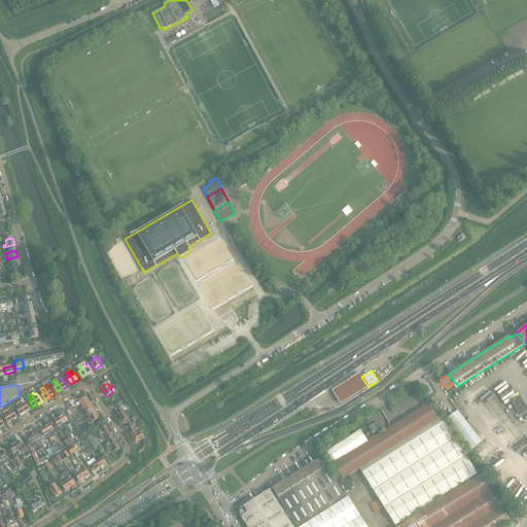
[(526,408),(519,396),(511,402),(520,416),(526,411),(526,408)]
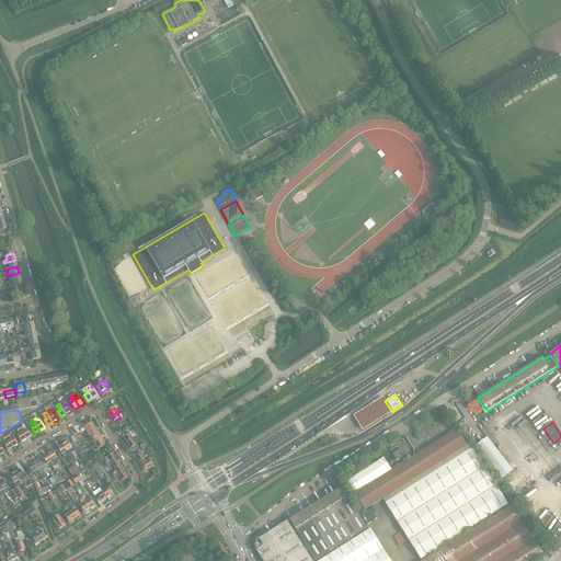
[(84,427),(87,431),(83,432),(86,435),(88,433),(95,428),(92,423),(89,425),(84,427)]
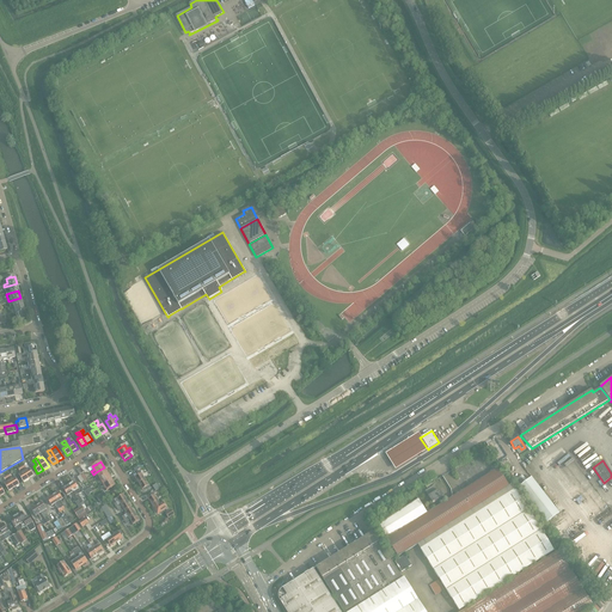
[(24,465),(22,467),(29,479),(35,476),(30,469),(26,464),(24,465)]
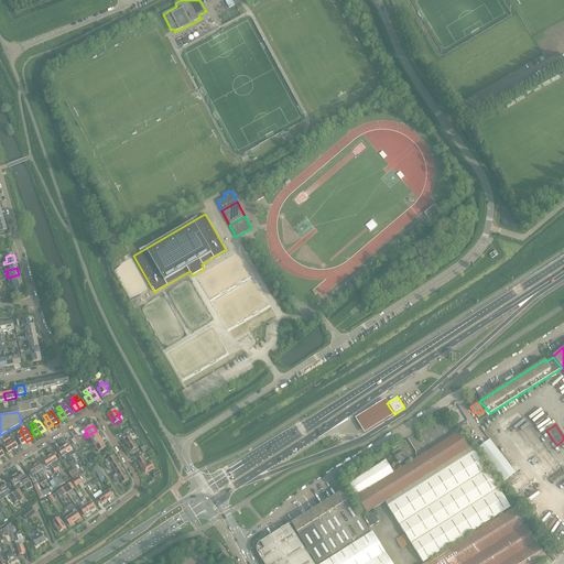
[(20,431),(17,432),(18,435),(20,436),(18,438),(21,445),(26,442),(20,431)]
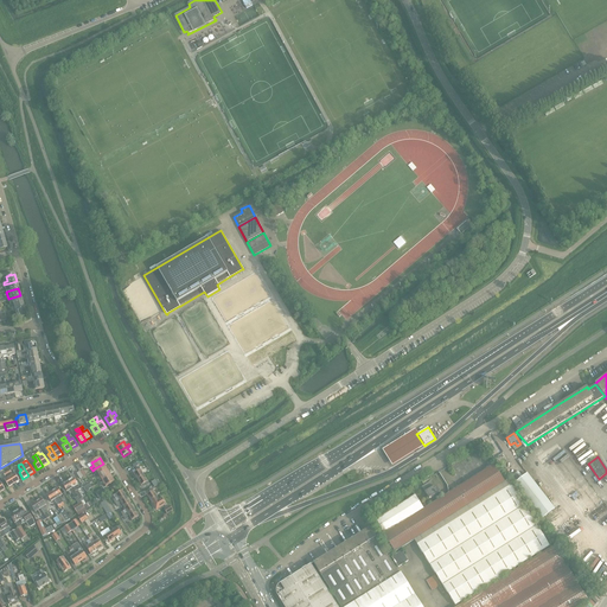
[(103,464),(95,468),(98,474),(107,470),(103,464)]
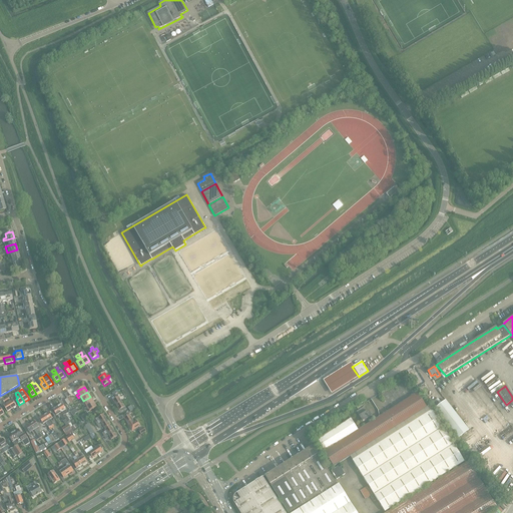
[(351,419),(317,440),(334,467),(351,456),(353,460),(353,461),(385,512),(434,481),(434,480),(464,462),(430,407),(427,408),(417,393),(358,430),(351,419)]
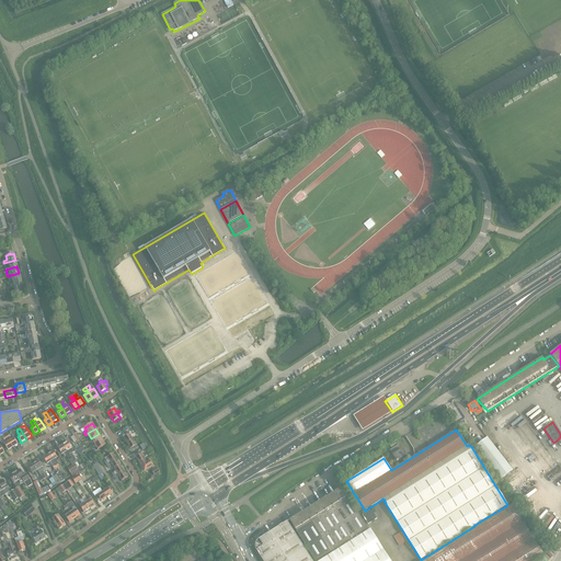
[(124,438),(127,444),(133,439),(128,433),(125,434),(126,436),(124,438)]
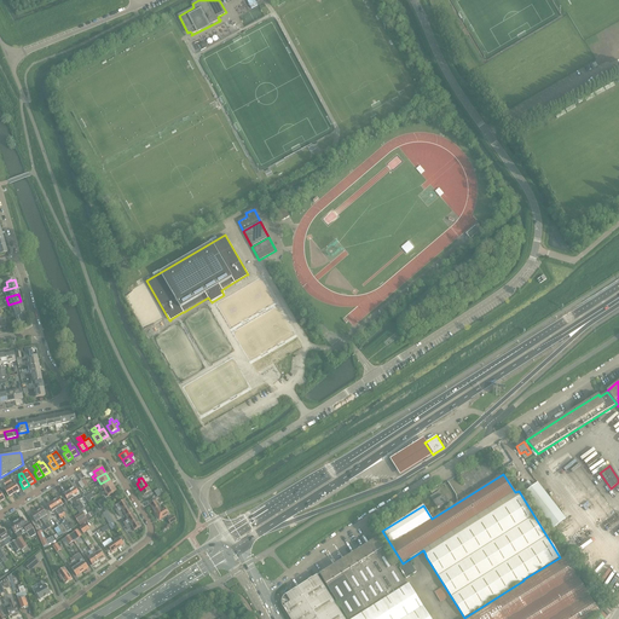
[(109,479),(100,484),(104,491),(113,485),(109,479)]
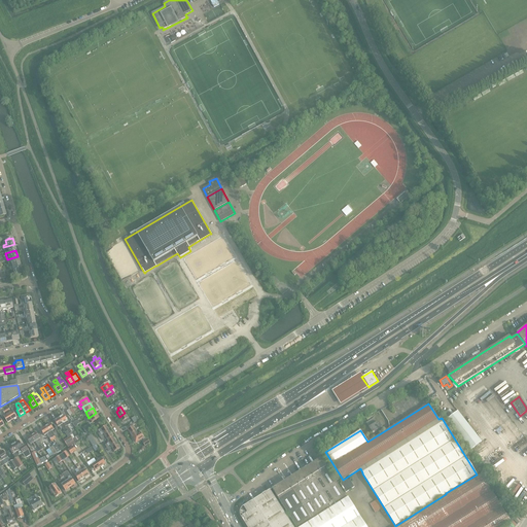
[(8,409),(6,410),(12,420),(16,417),(13,411),(11,413),(10,411),(8,409)]
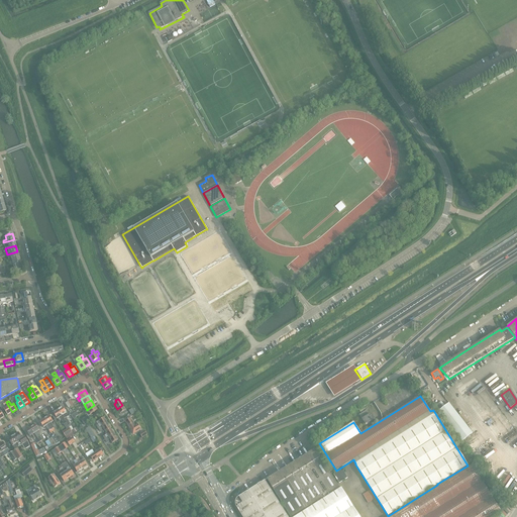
[(6,402),(3,404),(4,406),(5,408),(4,409),(7,415),(12,412),(6,402)]
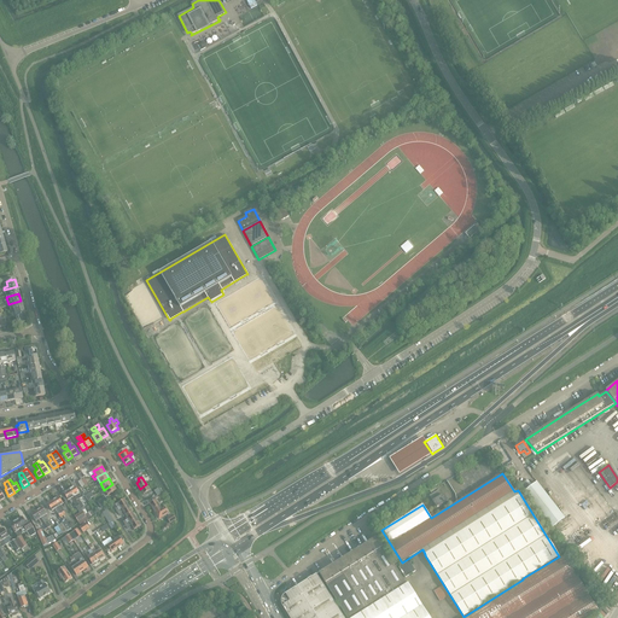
[(537,483),(524,493),(552,529),(565,518),(537,483)]
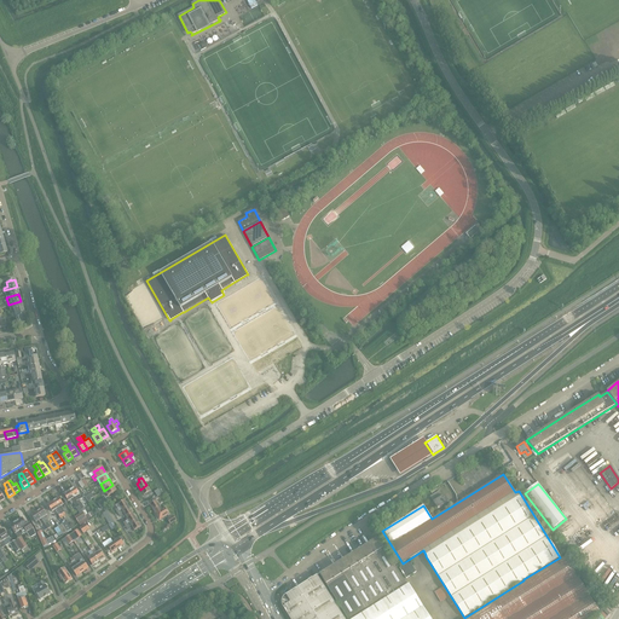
[(113,485),(104,491),(108,497),(117,491),(113,485)]
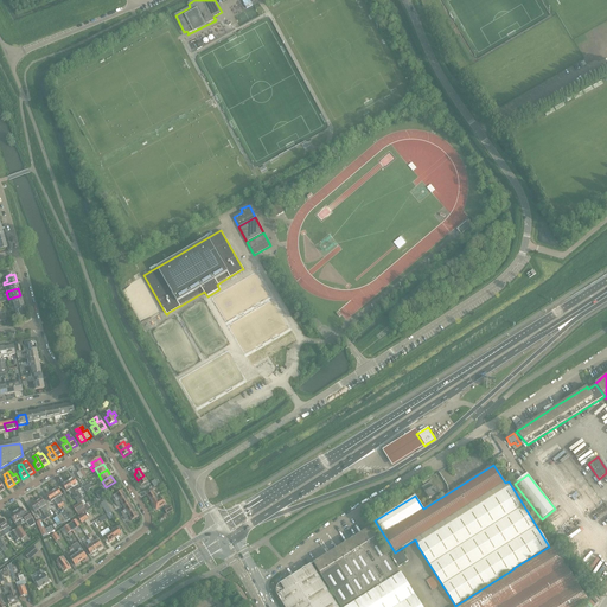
[(144,475),(138,480),(141,486),(144,484),(145,486),(148,484),(144,475)]
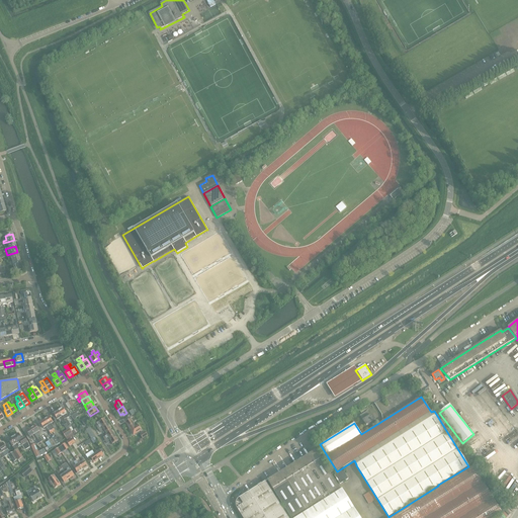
[(63,408),(58,411),(67,424),(68,427),(70,425),(66,419),(69,418),(67,414),(63,408)]
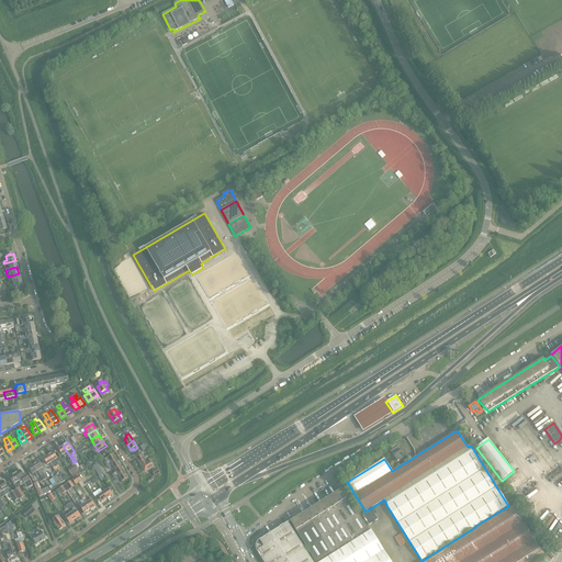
[(72,460),(63,446),(58,449),(63,456),(65,453),(70,461),(72,460)]
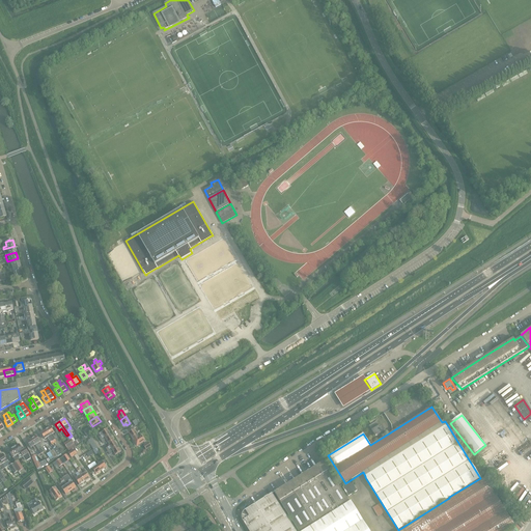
[(383,426),(381,427),(376,421),(369,426),(371,430),(375,437),(383,431),(385,430),(383,426)]
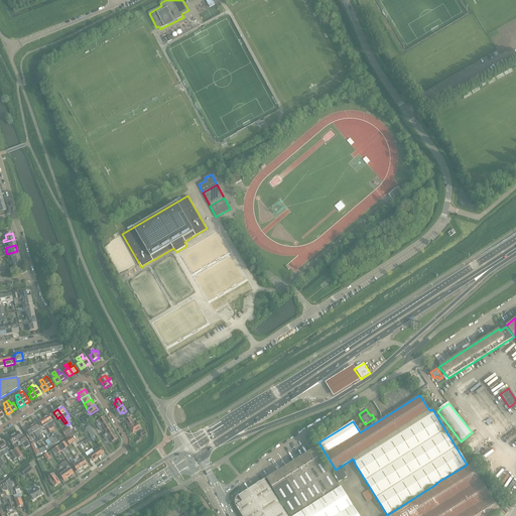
[(48,414),(44,417),(52,431),(54,429),(53,427),(52,427),(49,423),(52,421),(48,414)]
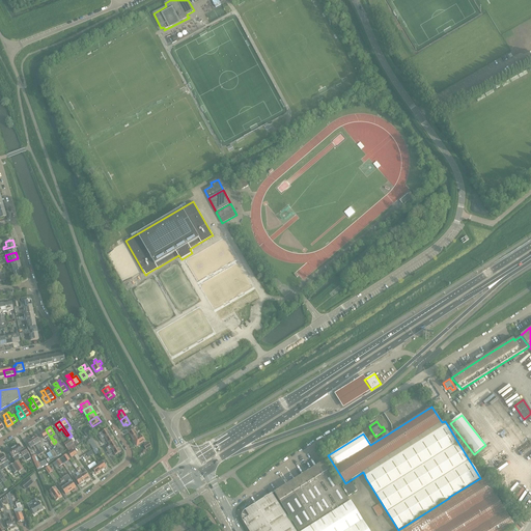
[(129,434),(132,439),(137,435),(133,428),(130,429),(131,431),(129,434)]
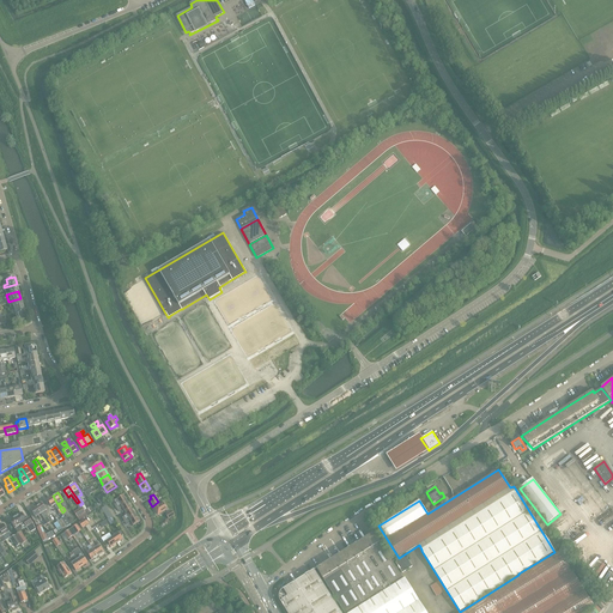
[(62,513),(53,496),(47,499),(52,508),(55,505),(59,511),(58,511),(60,514),(62,513)]
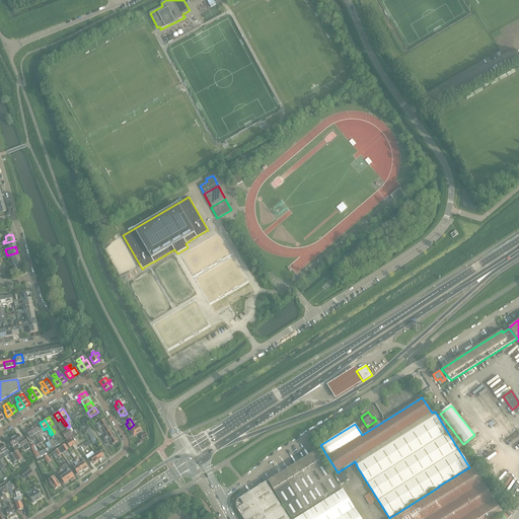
[(97,428),(99,431),(107,425),(104,420),(99,423),(102,428),(100,429),(99,427),(97,428)]
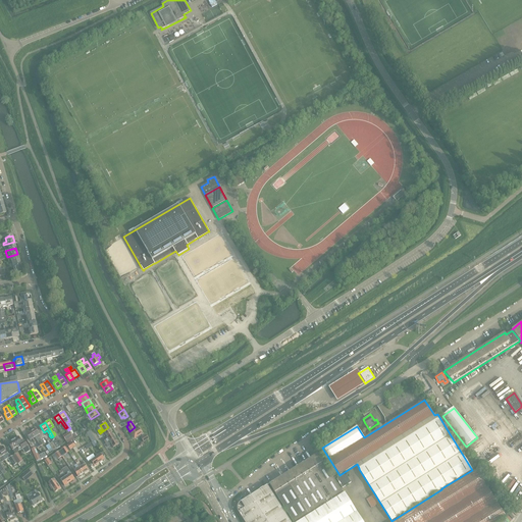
[(108,427),(100,433),(101,436),(103,435),(102,433),(104,432),(106,436),(112,433),(108,427)]
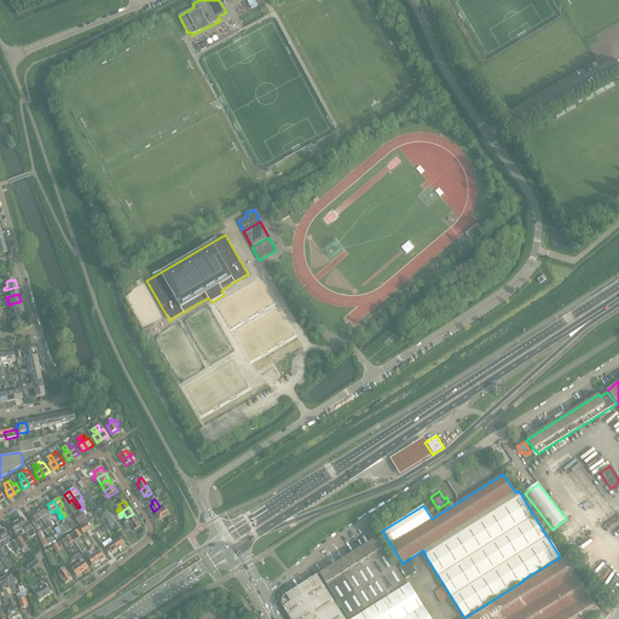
[(160,507),(154,512),(157,518),(160,515),(162,519),(168,515),(169,515),(165,508),(162,510),(160,507)]
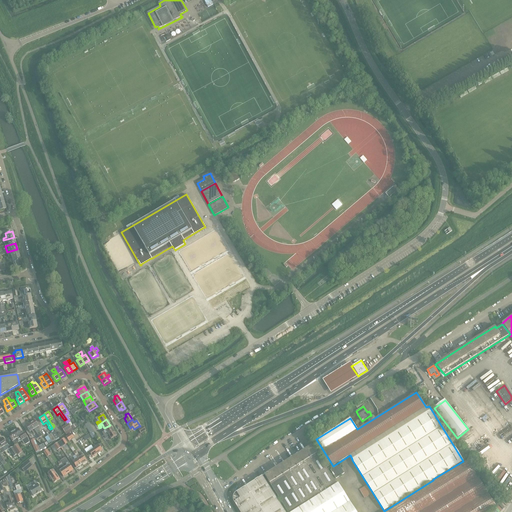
[(35,420),(30,423),(40,438),(41,437),(36,428),(39,426),(35,420)]
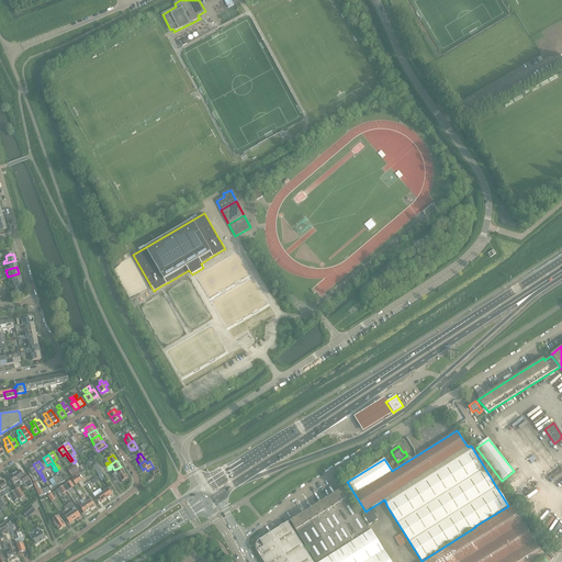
[(44,481),(33,464),(29,468),(32,474),(35,472),(42,482),(44,481)]
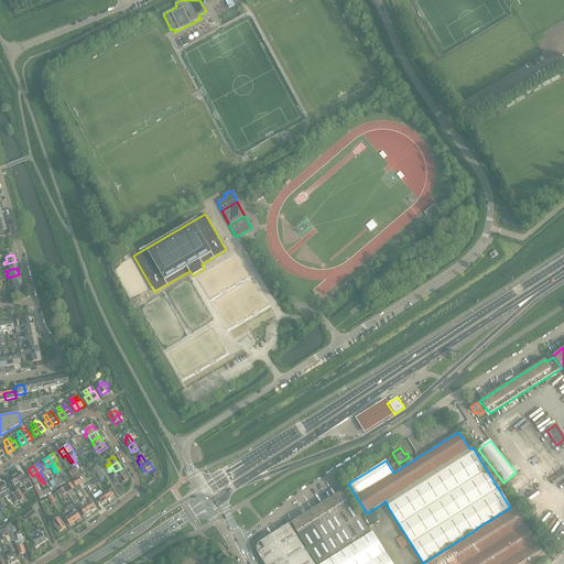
[(97,466),(94,468),(99,478),(104,476),(97,466)]
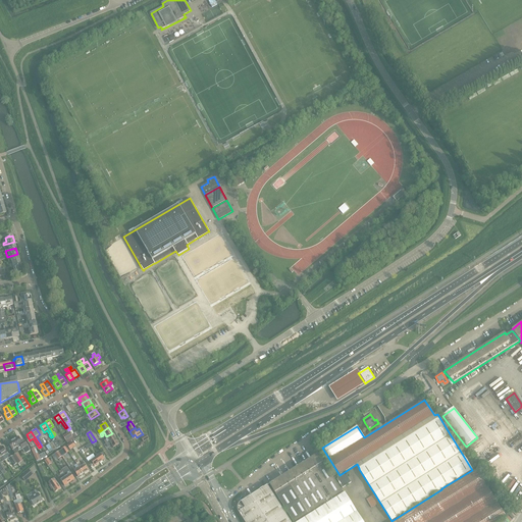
[(63,436),(66,440),(67,444),(74,439),(74,438),(72,436),(71,435),(70,432),(63,436)]
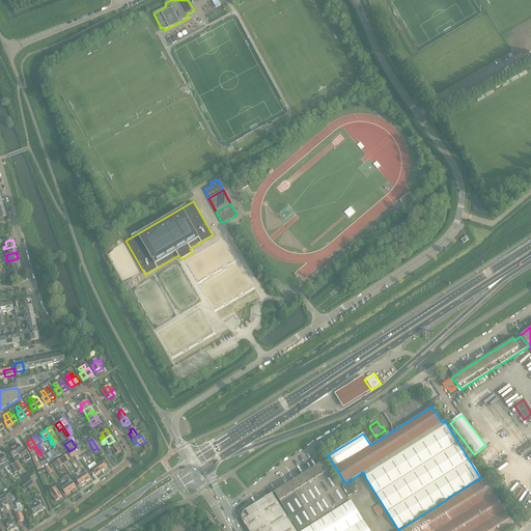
[(106,449),(108,452),(117,446),(114,441),(108,444),(111,448),(109,450),(108,448),(106,449)]
